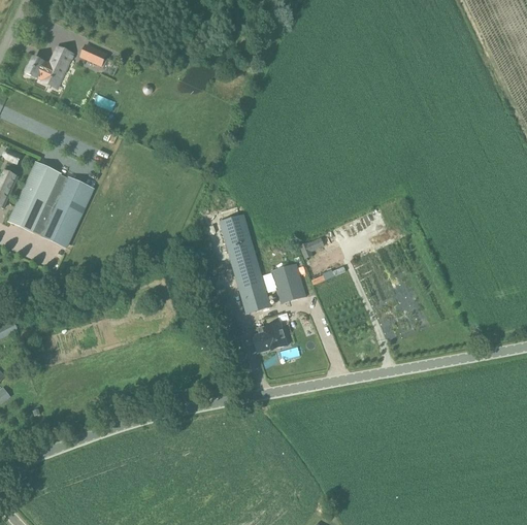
[(45,73),(60,80),(72,53),(57,45),(48,64),(43,62),(43,61),(32,57),(25,71),(36,76),(43,79),(45,73)]
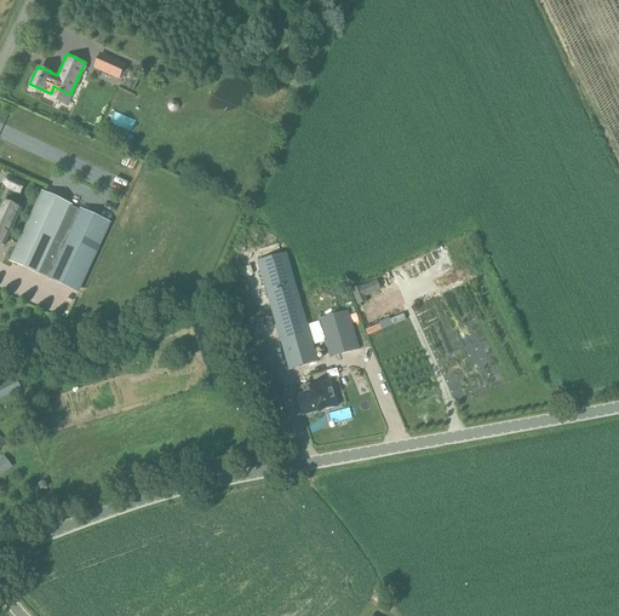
[(105,55),(99,67),(119,75),(125,63),(105,55)]
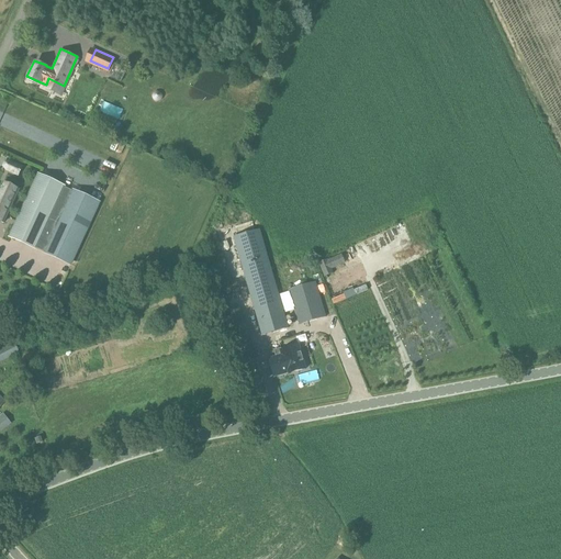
[(113,60),(107,73),(120,79),(125,67),(113,60)]
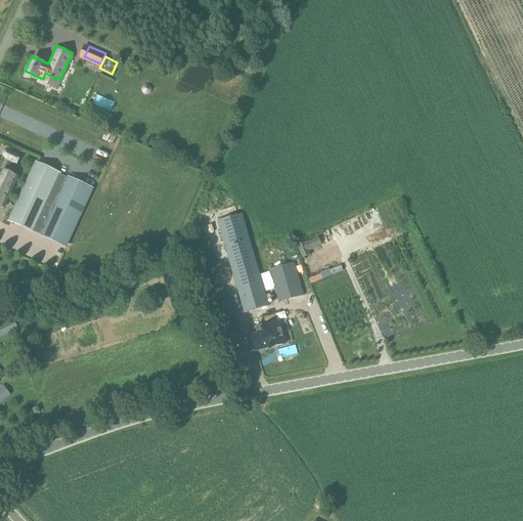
[(17,162),(20,154),(3,146),(1,153),(4,154),(3,157),(17,162)]
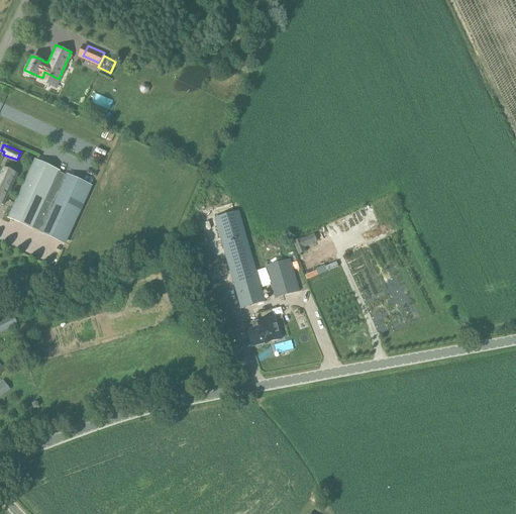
[(9,215),(31,226),(58,169),(35,159),(9,215)]
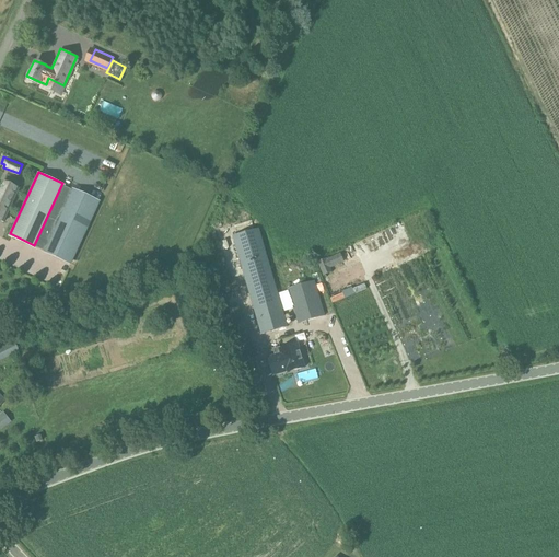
[(0,219),(3,220),(19,186),(1,178),(0,182),(0,219)]
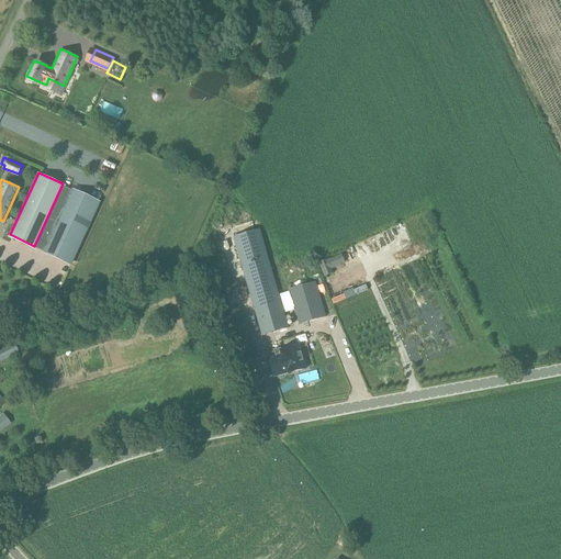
[(45,250),(71,263),(101,201),(74,189),(45,250)]
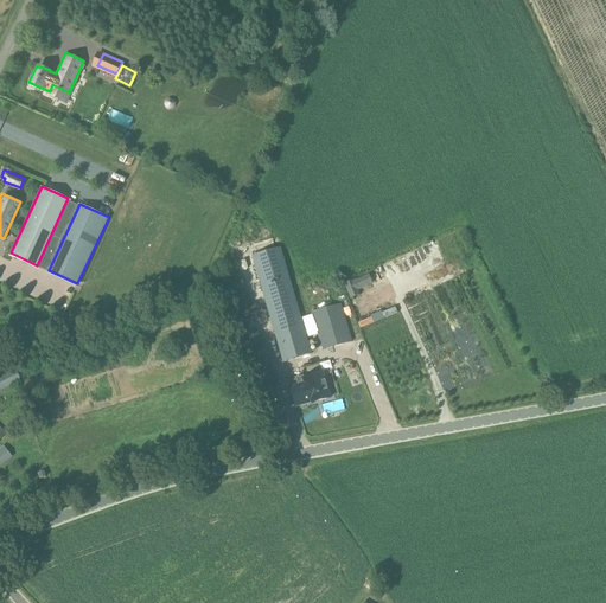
[(280,245),(252,254),(282,359),(311,351),(280,245)]
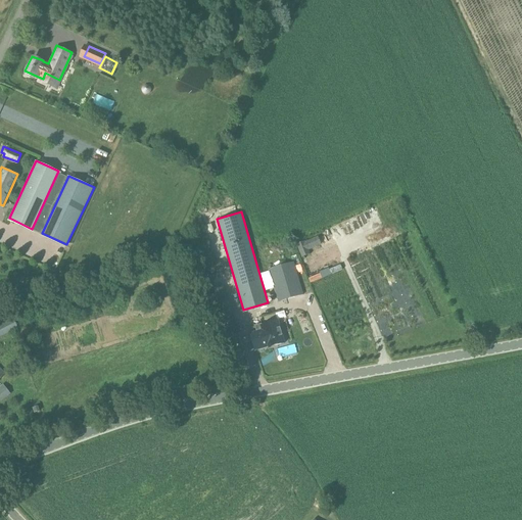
[(306,248),(320,243),(317,235),(315,236),(313,232),(301,237),(302,240),(295,243),(300,256),(309,252),(306,248)]
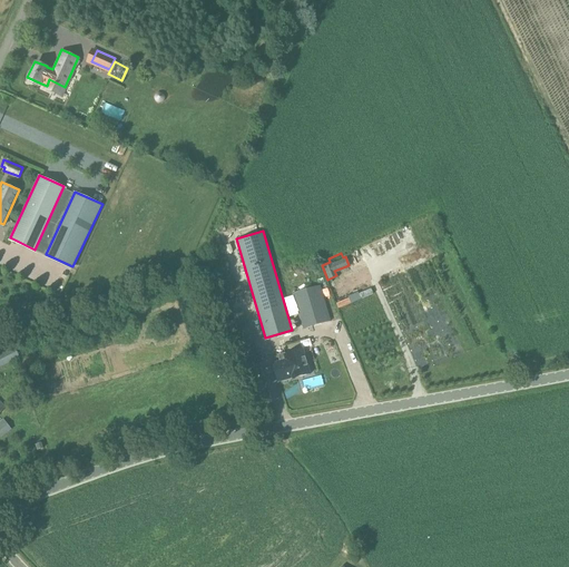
[(302,326),(331,319),(320,283),(292,291),(302,326)]
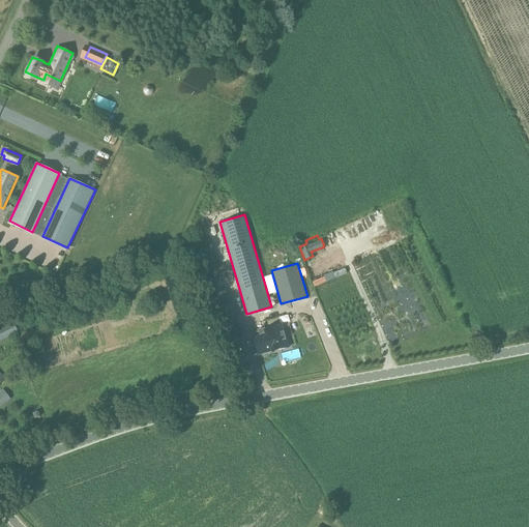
[(339,269),(327,273),(328,279),(341,274),(339,269)]
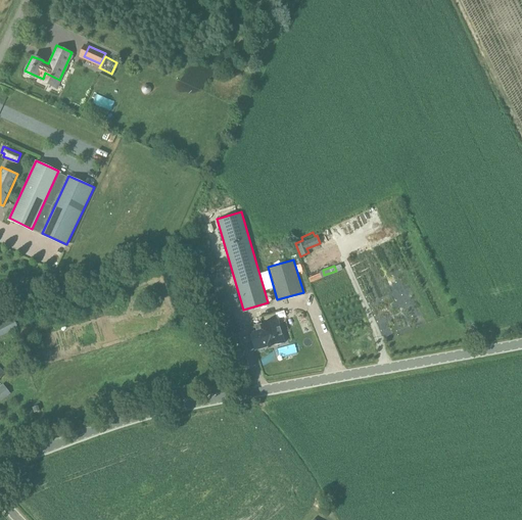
[(191,271),(196,286),(212,279),(209,272),(203,275),(200,267),(191,271)]
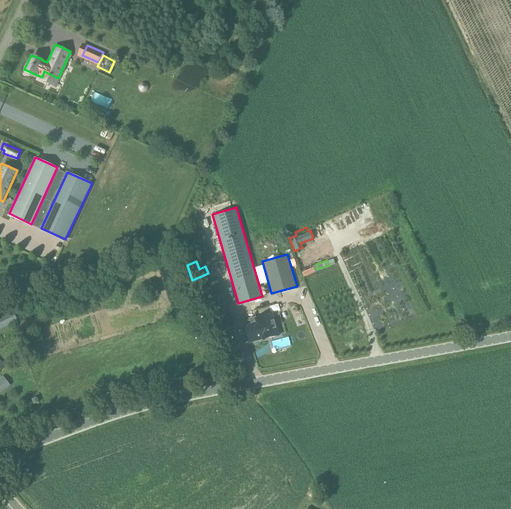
[(0,326),(16,318),(12,310),(0,316),(0,326)]
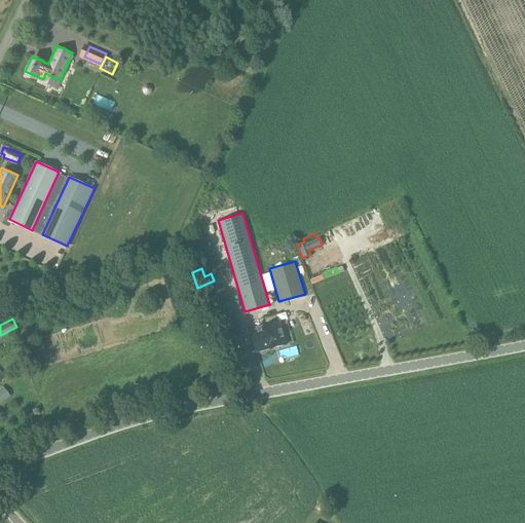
[(262,324),(255,325),(257,332),(251,333),(256,349),(269,345),(272,344),(273,346),(285,343),(283,335),(285,334),(283,328),(280,328),(278,321),(263,325),(262,324)]
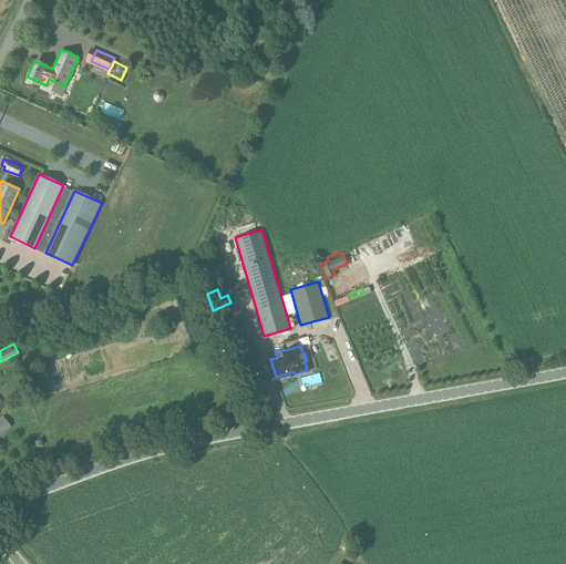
[(261,378),(249,379),(251,399),(265,397),(261,378)]
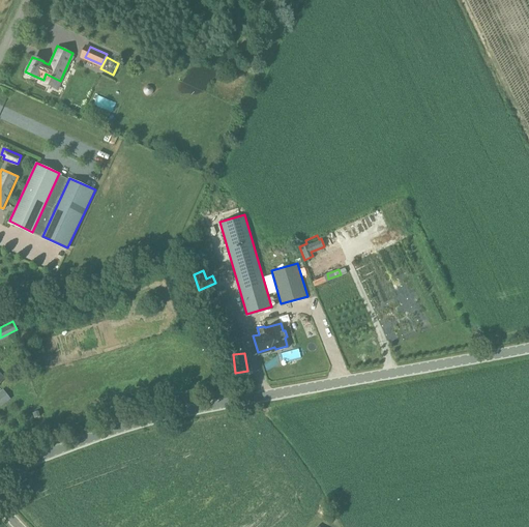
[(0,405),(9,397),(2,387),(0,388),(0,405)]
